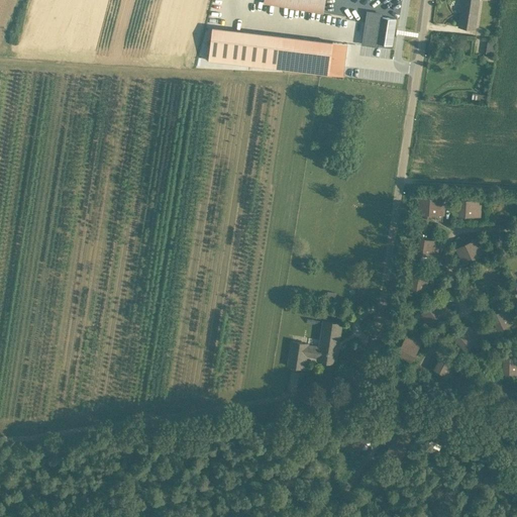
[(264,0),(264,2),(322,13),(324,0),(264,0)]
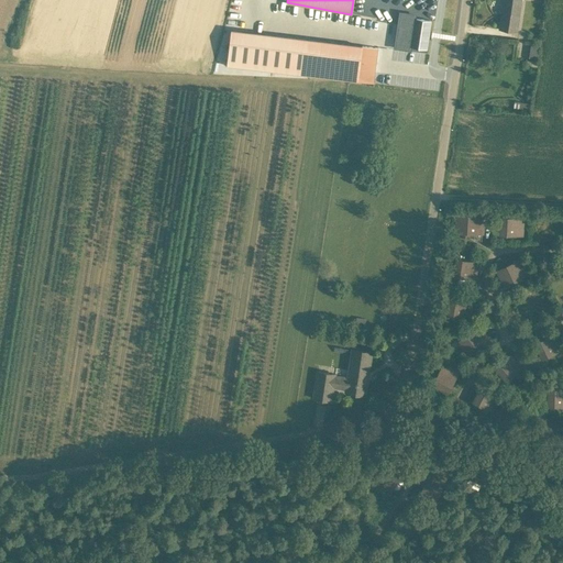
[(517,31),(521,0),(504,0),(499,29),(517,31)]
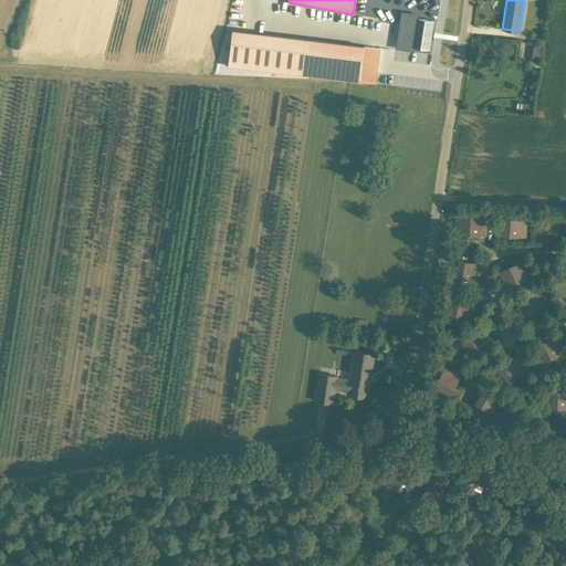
[(398,44),(429,50),(433,22),(416,19),(415,28),(402,27),(401,33),(399,33),(398,44)]
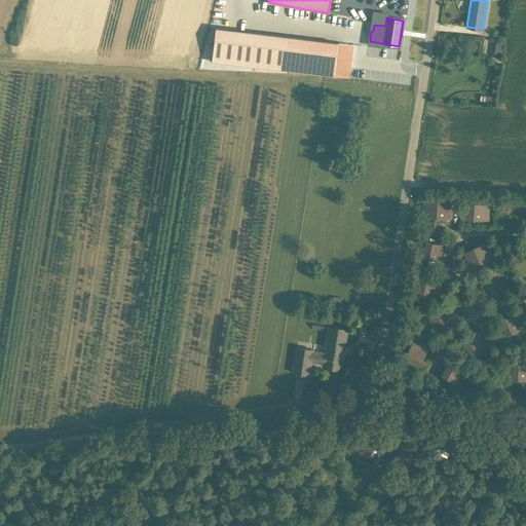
[(353,44),(339,42),(226,28),(217,27),(213,61),(335,76),(349,77),(353,44)]
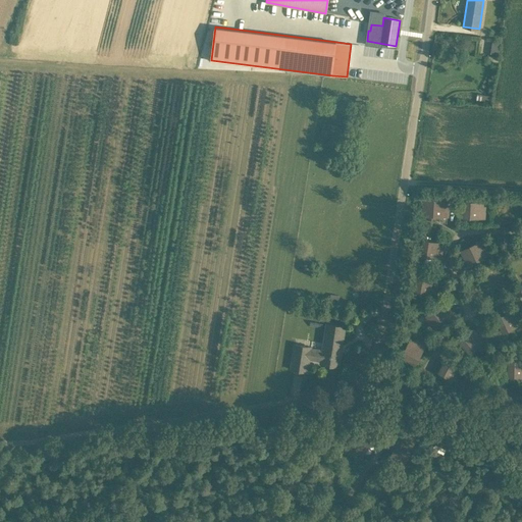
[(498,55),(500,44),(491,43),(489,53),(498,55)]
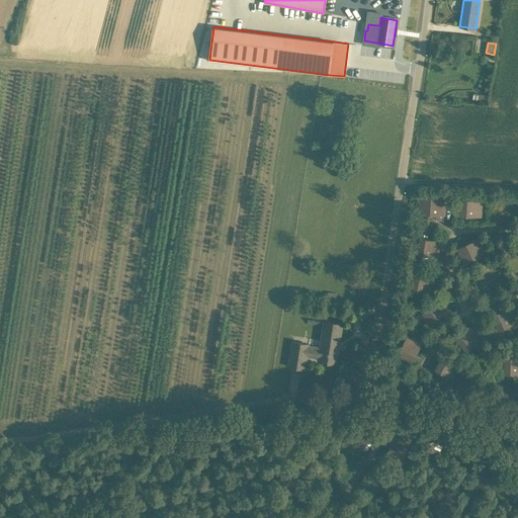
[(487,94),(473,92),(472,100),(486,101),(487,94)]
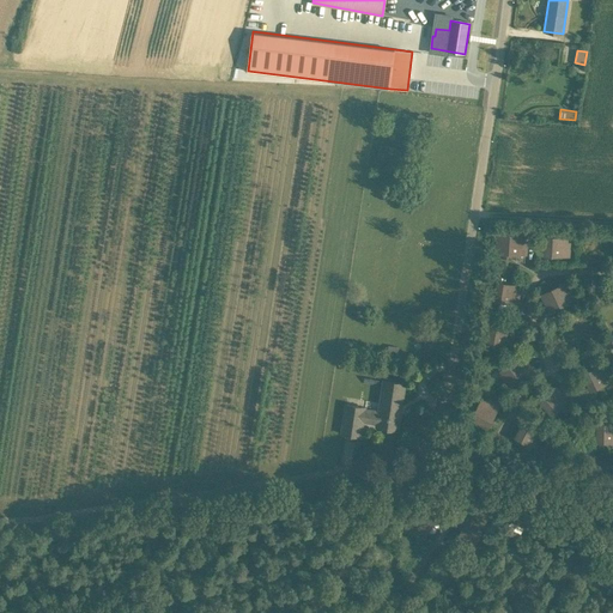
[(380,144),(377,158),(388,159),(390,146),(380,144)]
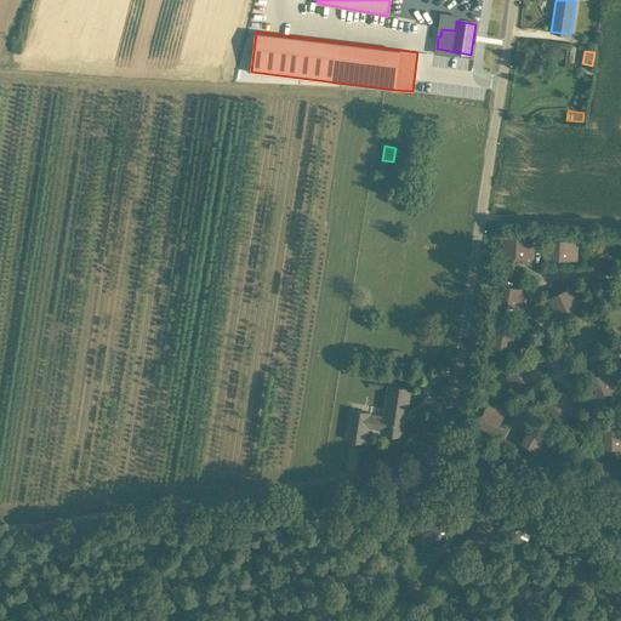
[(503,254),(534,256),(534,243),(531,243),(533,239),(505,238),(503,254)]
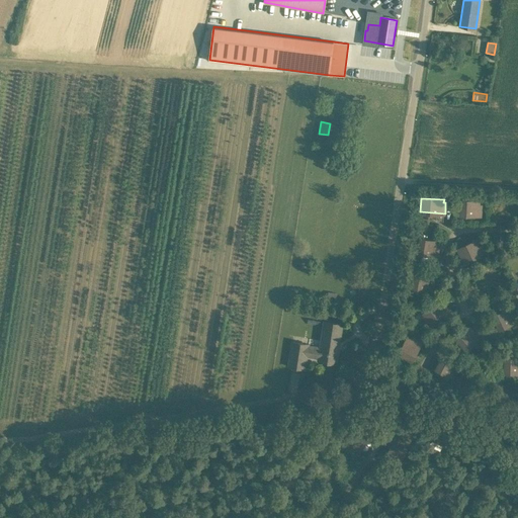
[(459,214),(482,217),(483,204),(480,203),(480,200),(460,198),(459,214)]
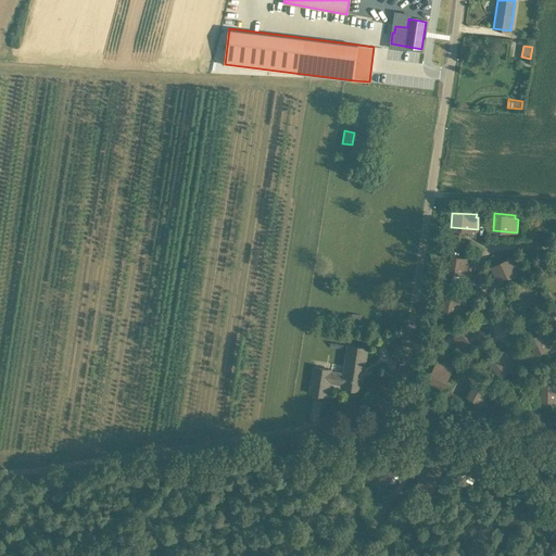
[(445,273),(470,276),(472,262),(470,262),(470,256),(447,254),(445,273)]
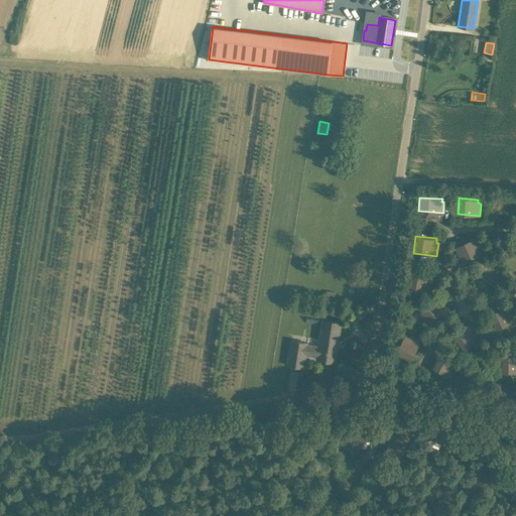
[(463,260),(484,250),(479,241),(478,242),(476,238),(457,247),(463,260)]
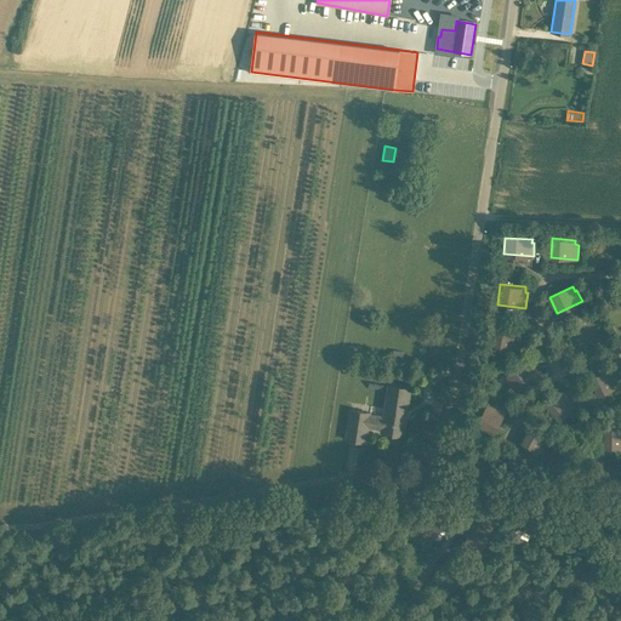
[(491,343),(505,346),(517,348),(519,336),(518,336),(519,329),(494,325),(491,343)]
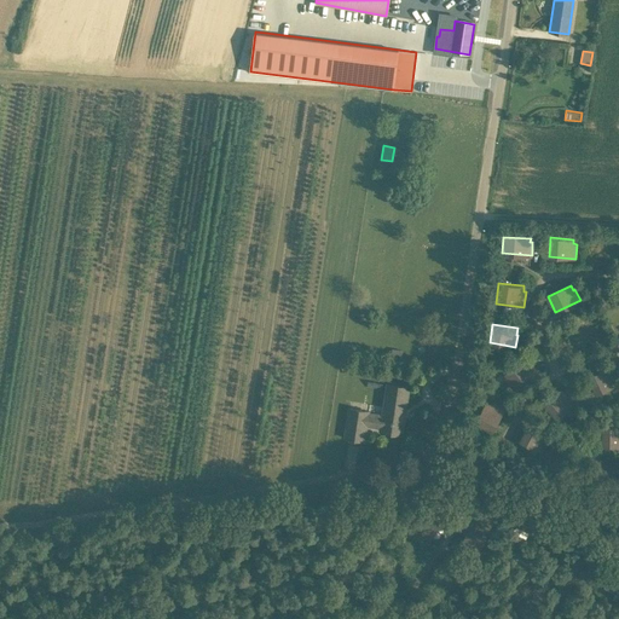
[(391,358),(401,359),(403,351),(392,348),(391,358)]
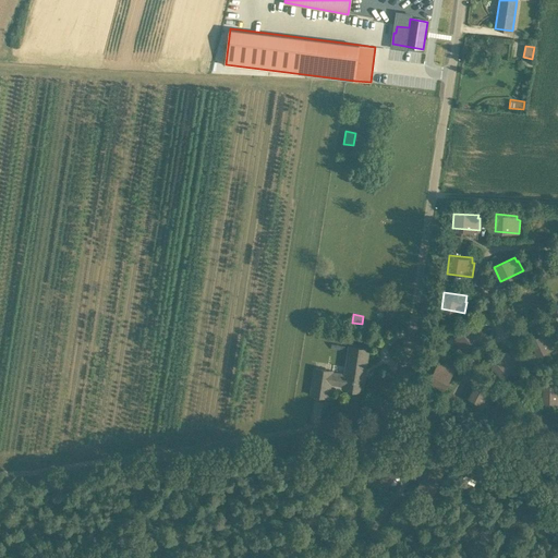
[(452,339),(463,352),(486,334),(477,324),(475,326),(472,323),(452,339)]
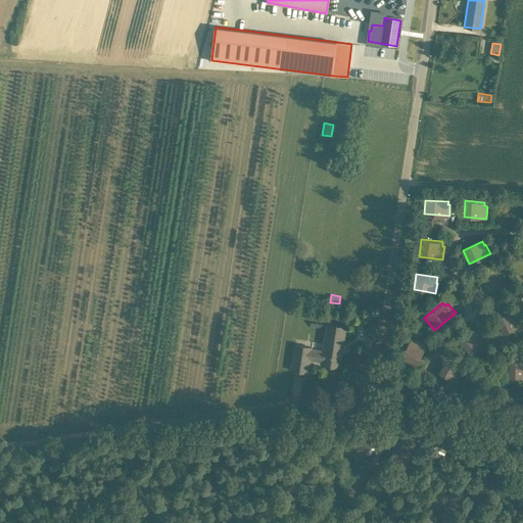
[(498,319),(503,328),(505,332),(522,323),(522,321),(518,312),(515,313),(514,311),(498,319)]
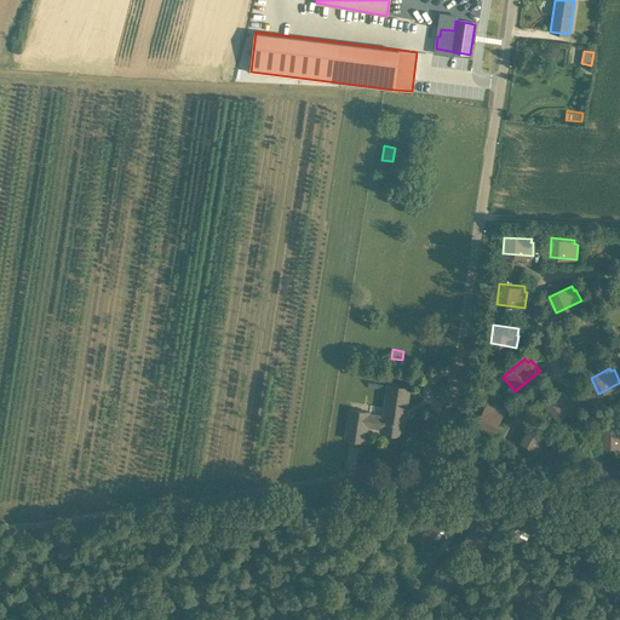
[(382,431),(402,434),(409,386),(388,383),(382,415),(369,414),(369,412),(350,409),(346,437),(365,441),(367,425),(382,428),(382,431)]
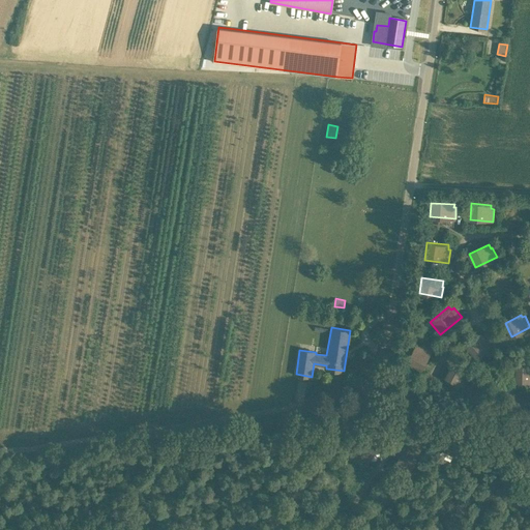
[(486,334),(482,336),(480,334),(467,346),(477,358),(494,344),(486,334)]
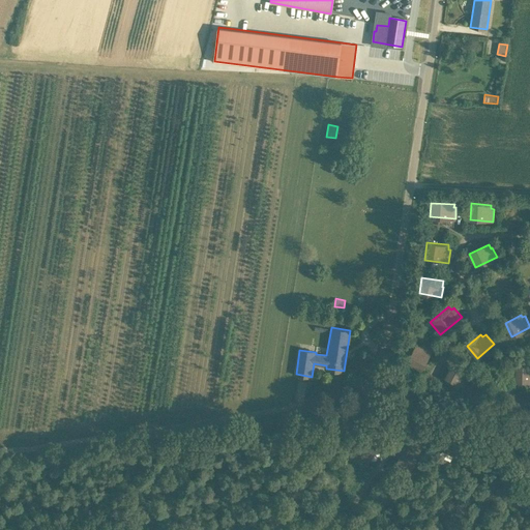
[(421,370),(432,349),(418,342),(408,362),(421,370)]
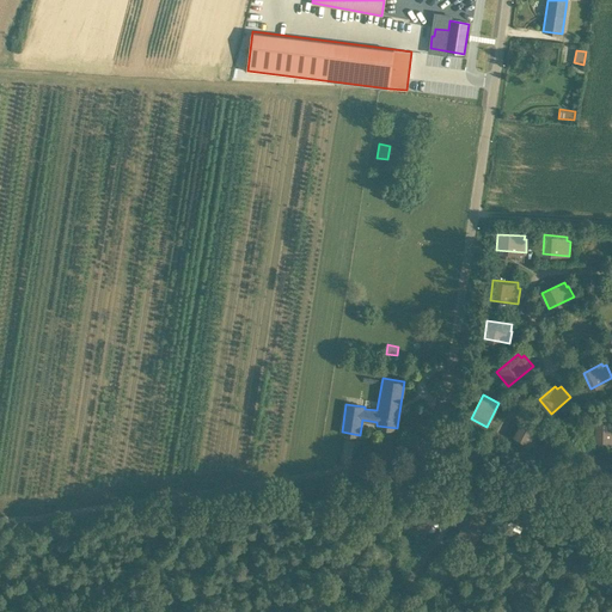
[(611,420),(595,421),(595,440),(611,440),(611,420)]
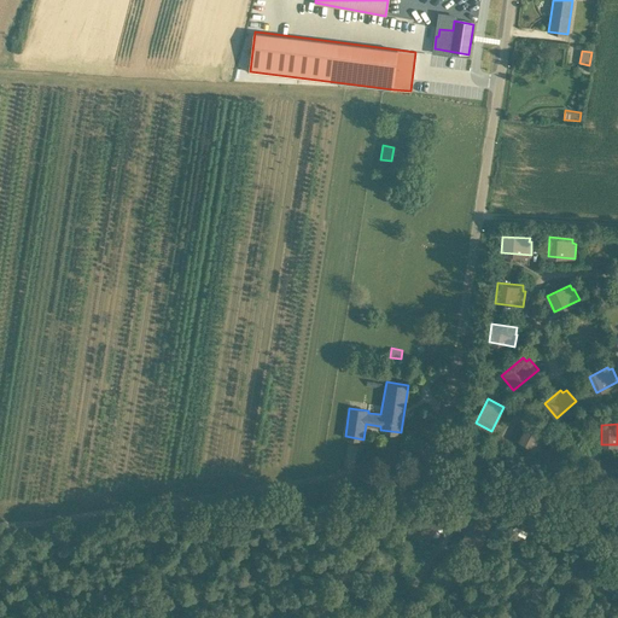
[(520,439),(531,445),(540,449),(547,435),(529,425),(520,439)]
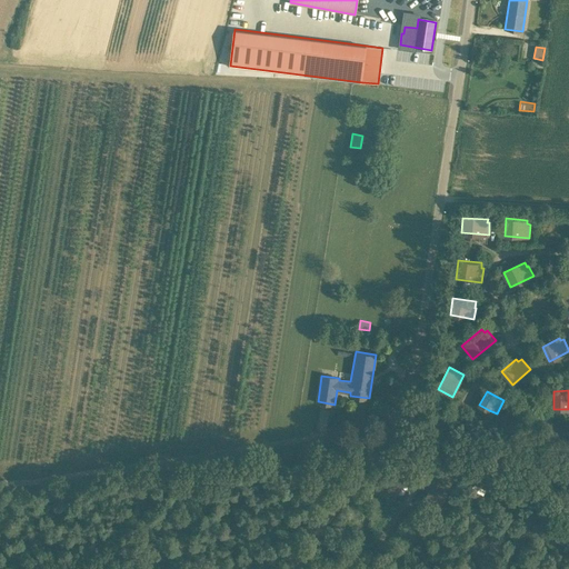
[(383,483),(392,489),(397,492),(410,473),(398,463),(388,478),(386,477),(383,481),(385,482),(383,483)]
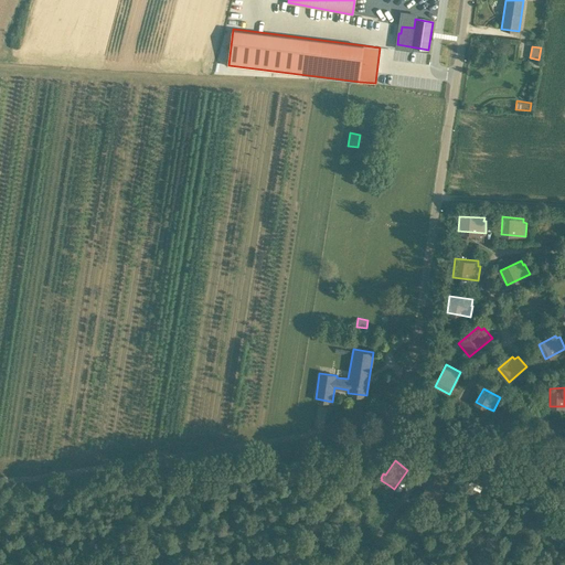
[(487,487),(494,472),(478,464),(470,479),(487,487)]
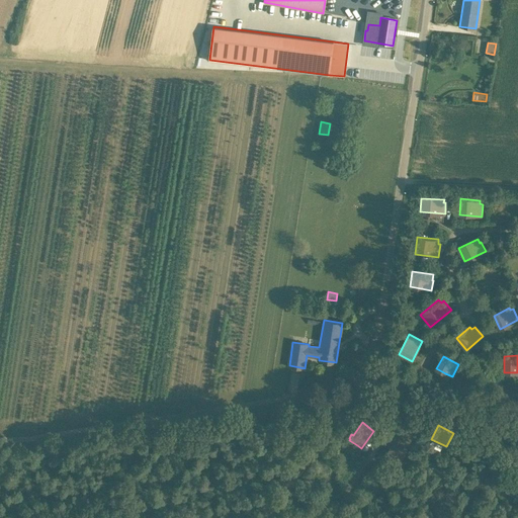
[(517,496),(517,479),(512,477),(505,491),(517,496)]
